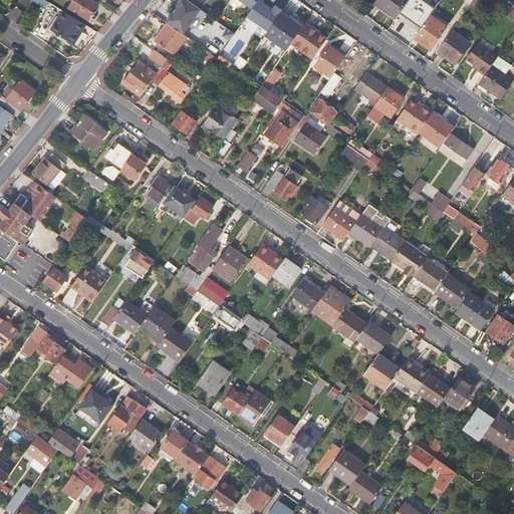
[(31,0),(26,15),(44,21),(51,1),(49,0),(31,0)]
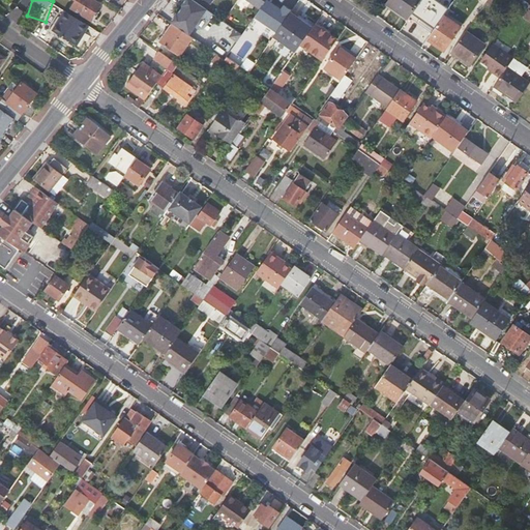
[(92,20),(102,4),(95,0),(78,0),(75,7),(92,20)]
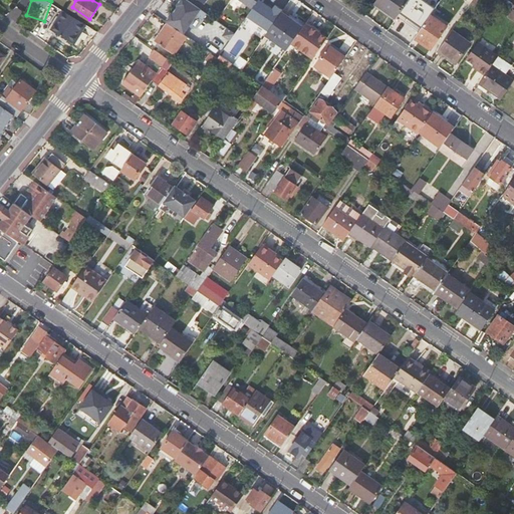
[(169,23),(183,33),(200,8),(188,0),(181,0),(178,4),(179,5),(173,14),(172,13),(166,21),(169,23)]
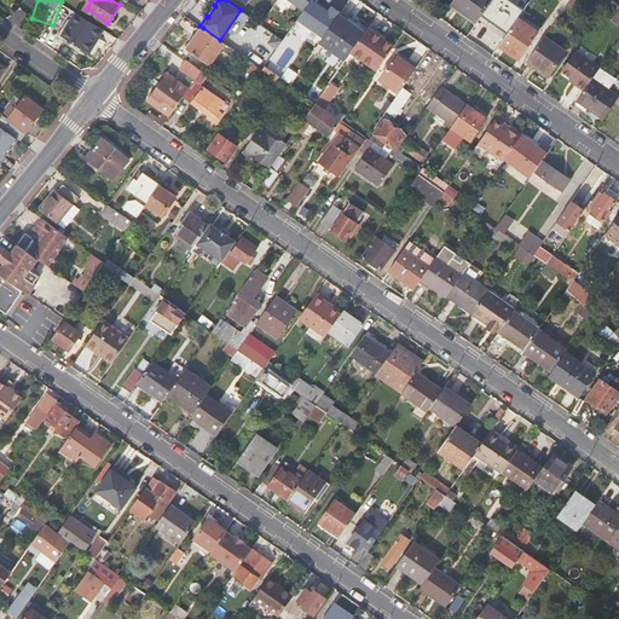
[(290,0),(305,10),(311,0),(290,0)]
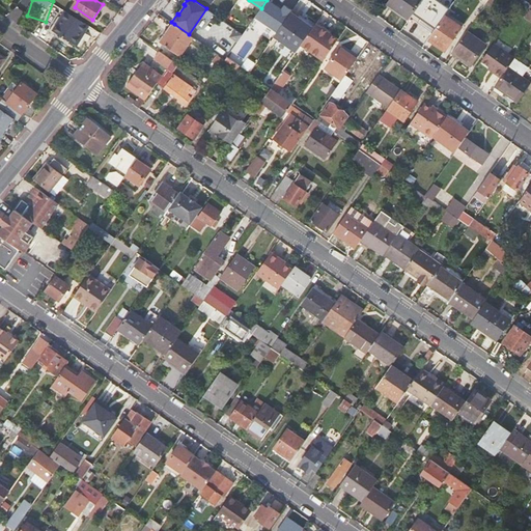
[(256,17),(278,32),(282,27),(285,21),(291,12),(292,10),(285,6),(284,8),(283,9),(277,6),(268,0),(267,0),(261,8),(256,17)]
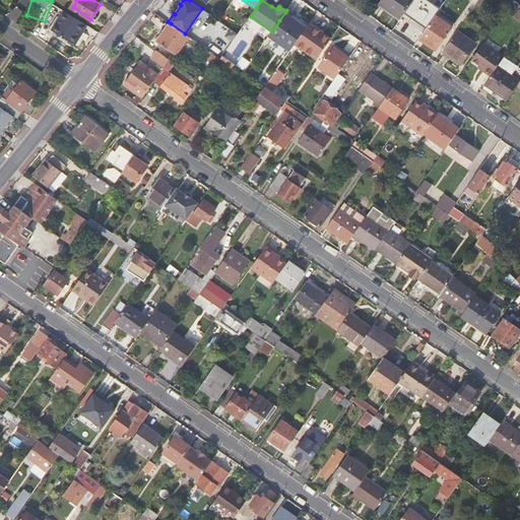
[(380,0),(379,3),(400,19),(413,0),(380,0)]
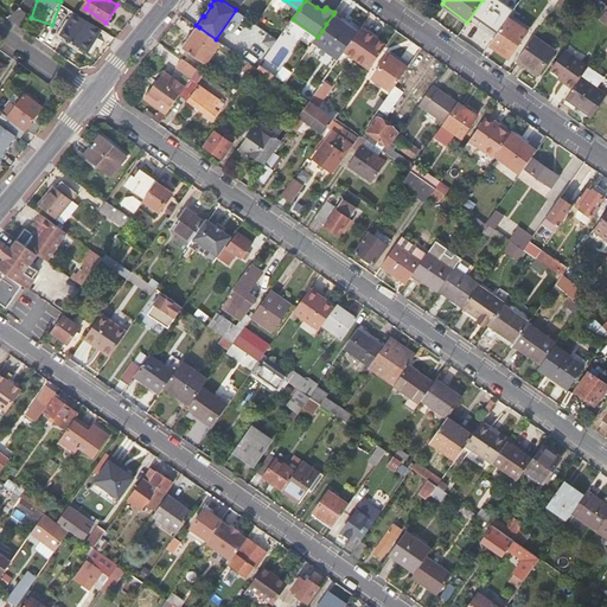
[(442,4),(440,7),(466,25),(467,23),(442,4)]
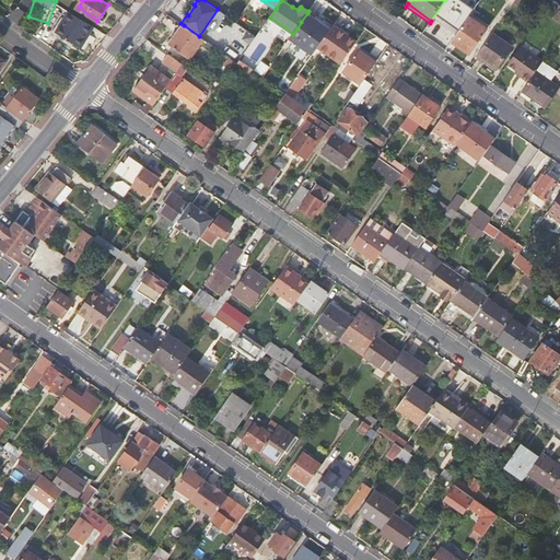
[(81,48),(94,27),(71,13),(58,34),(81,48)]
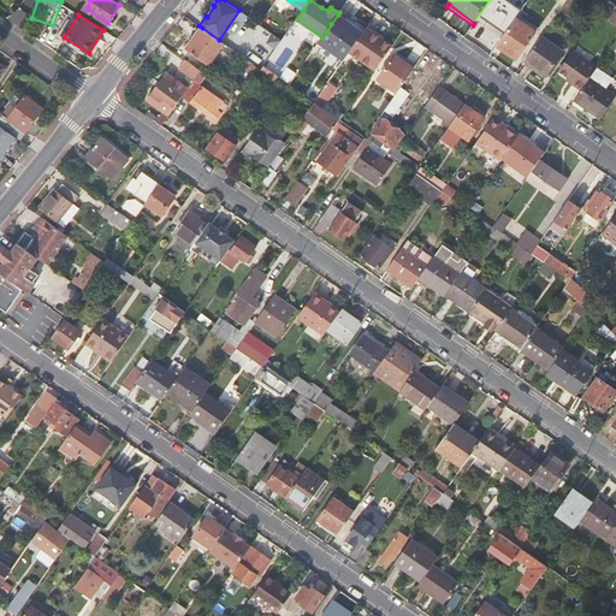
[(350,52),(366,30),(357,24),(354,25),(338,15),(331,24),(348,35),(343,42),(327,31),(323,37),(321,40),(347,58),(350,52)]
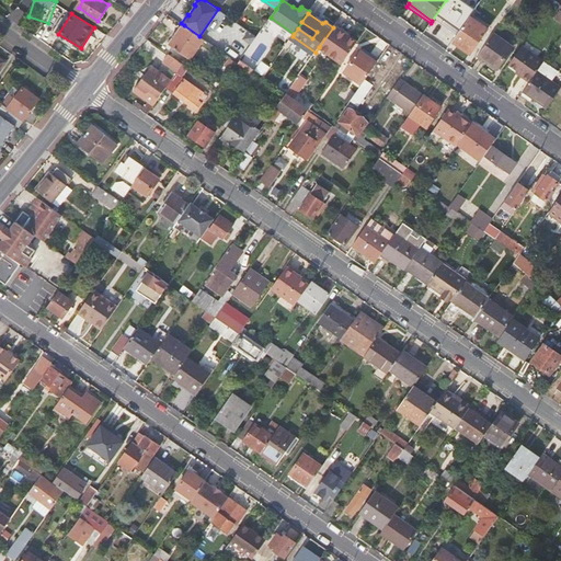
[(470,15),(453,41),(471,54),(489,29),(470,15)]
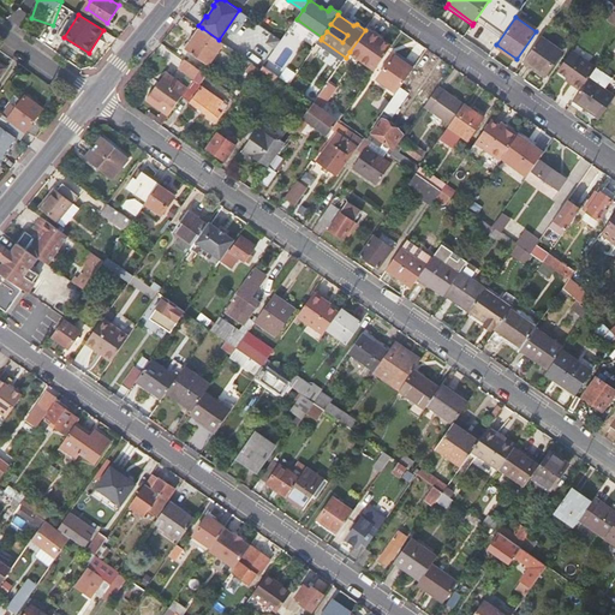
[(342,42),(347,35),(330,24),(327,31),(342,42)]
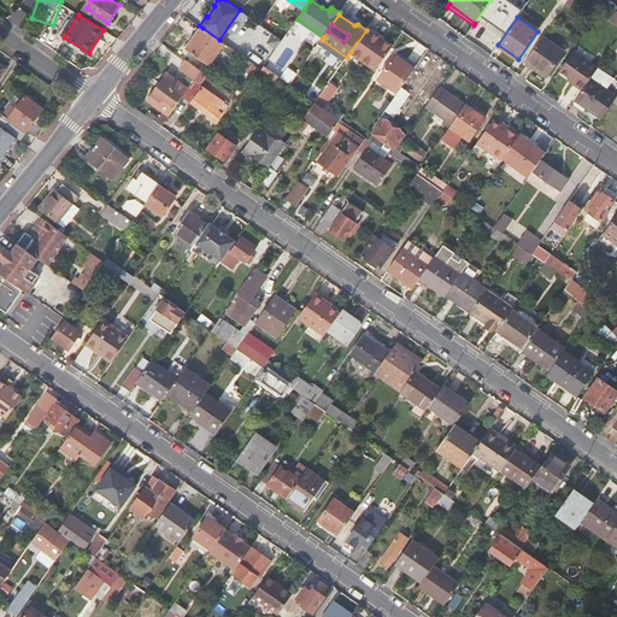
[(219,40),(203,28),(187,50),(209,65),(224,43),(219,40)]
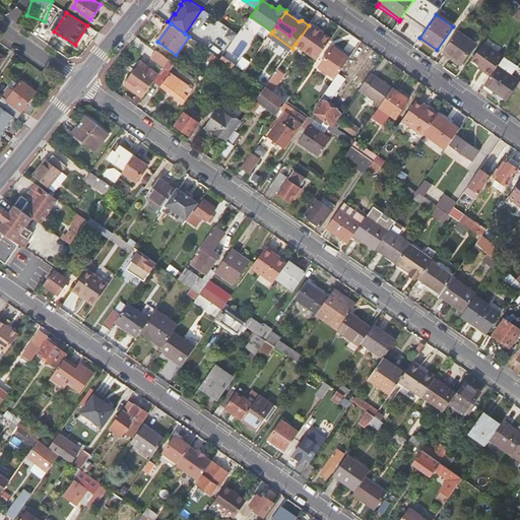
[(317,59),(331,39),(310,24),(309,25),(296,44),(317,59)]
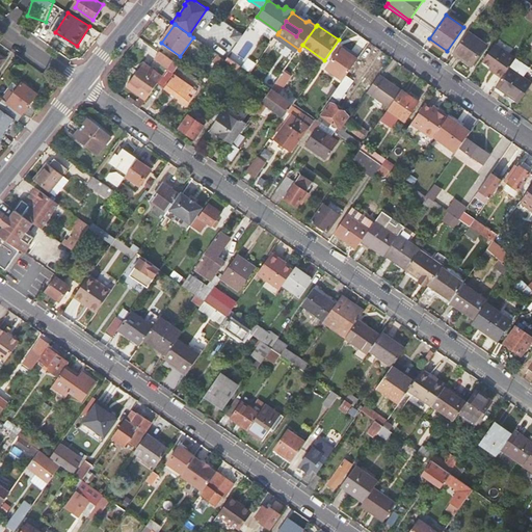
[(454,52),(472,64),(485,44),(469,31),(454,52)]
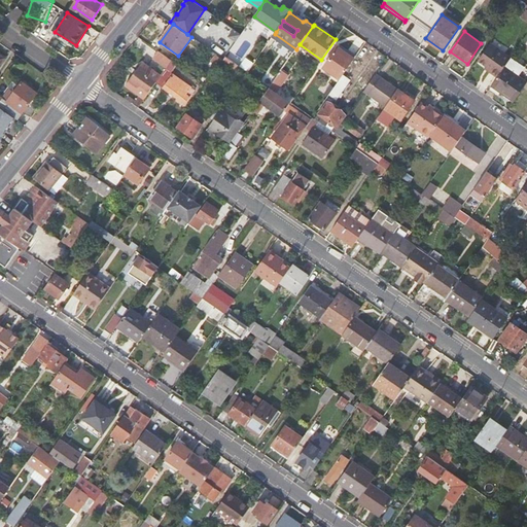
[(490,42),(478,61),(487,67),(491,70),(490,72),(497,77),(504,67),(512,58),(490,42)]
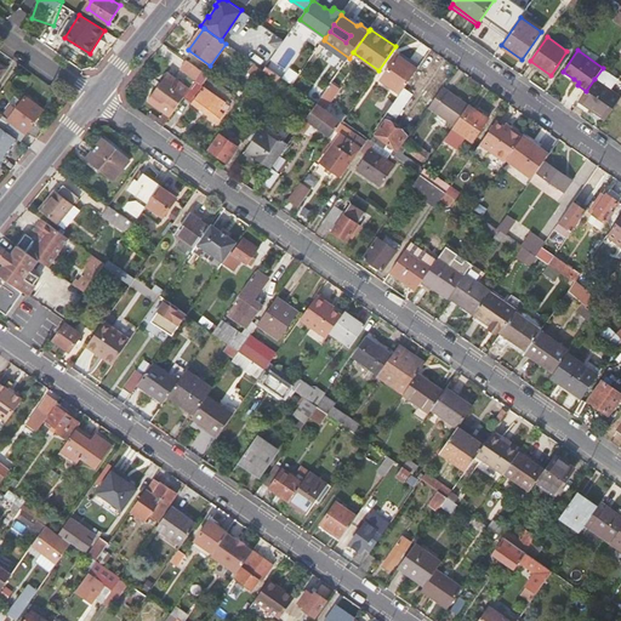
[(404,87),(417,69),(398,55),(381,80),(400,95),(404,87)]
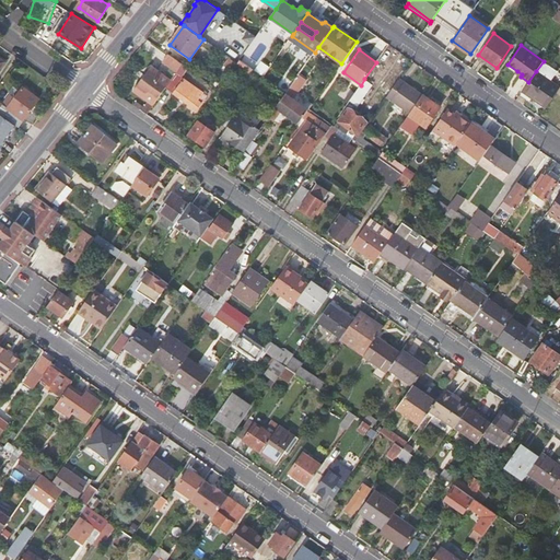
[(264,76),(267,71),(273,62),(260,54),(251,67),(264,76)]
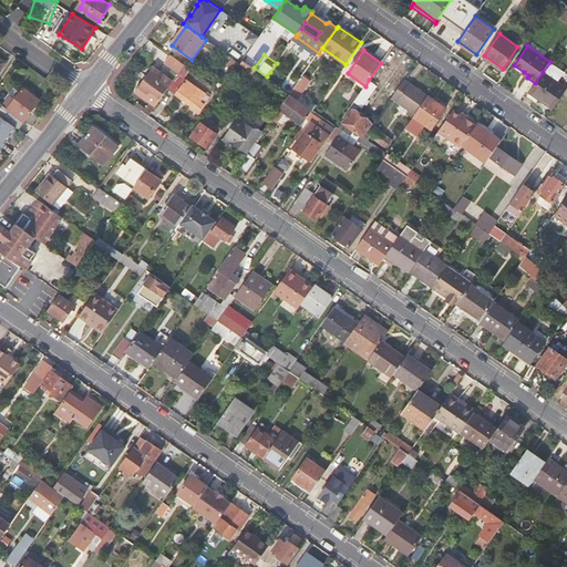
[(484,55),(482,59),(501,72),(503,69),(484,55)]
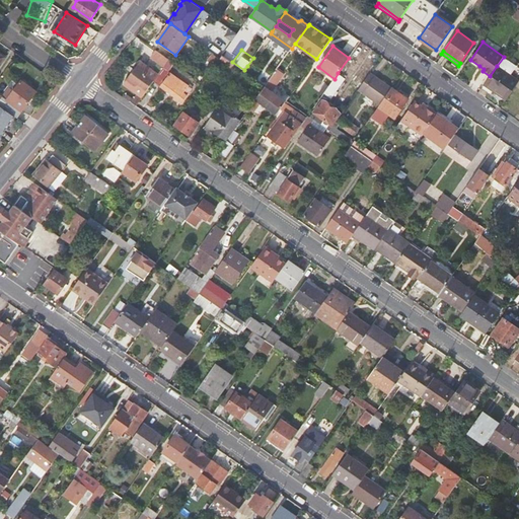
[(168,59),(157,52),(152,59),(163,67),(168,59)]
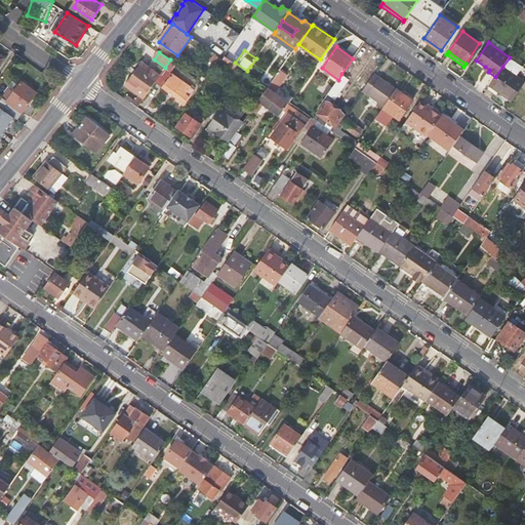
[(212,67),(215,70),(221,62),(223,59),(216,55),(210,63),(214,65),(212,67)]
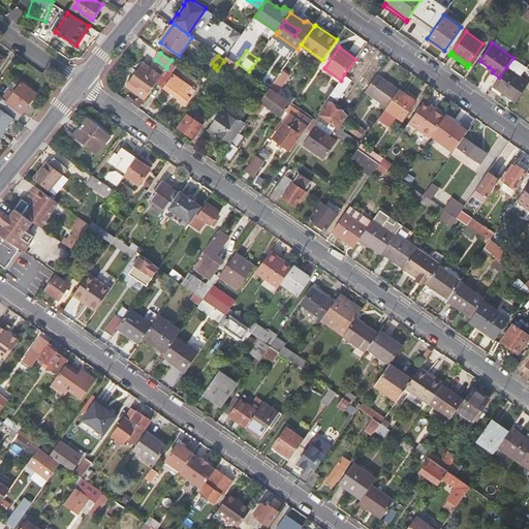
[(224,60),(223,62),(234,69),(236,67),(246,75),(249,71),(237,63),(227,57),(224,60)]
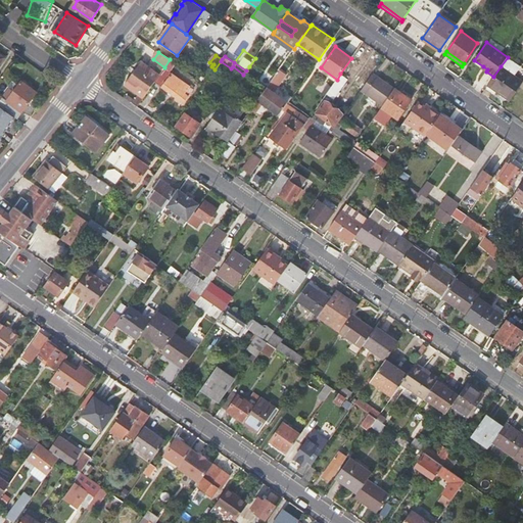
[(170,59),(164,67),(159,76),(154,83),(182,102),(192,88),(185,82),(183,84),(169,73),(175,63),(170,59)]
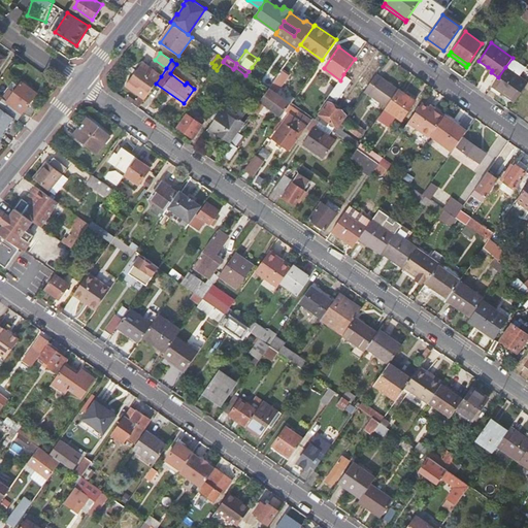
[(127,86),(145,98),(156,84),(161,76),(143,64),(127,86)]
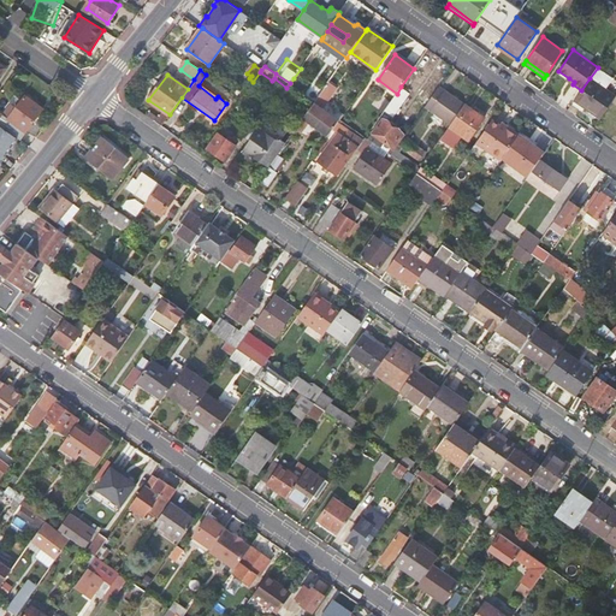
[(581,90),(575,100),(599,118),(611,101),(615,96),(590,78),(581,90)]
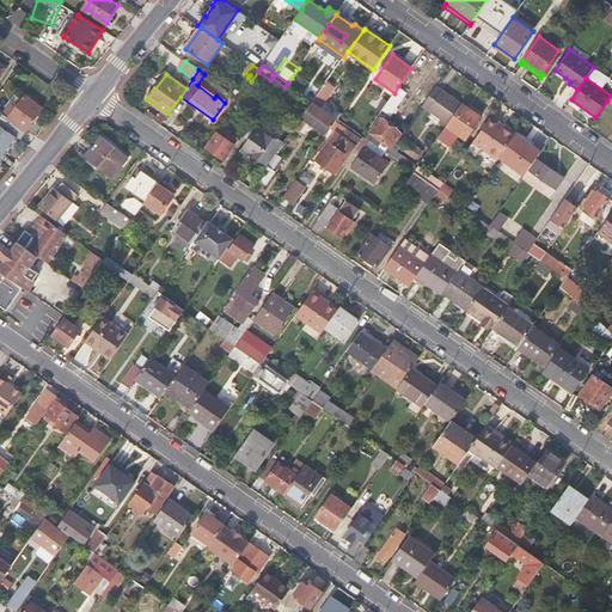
[(328,87),(324,85),(313,102),(317,103),(328,87)]
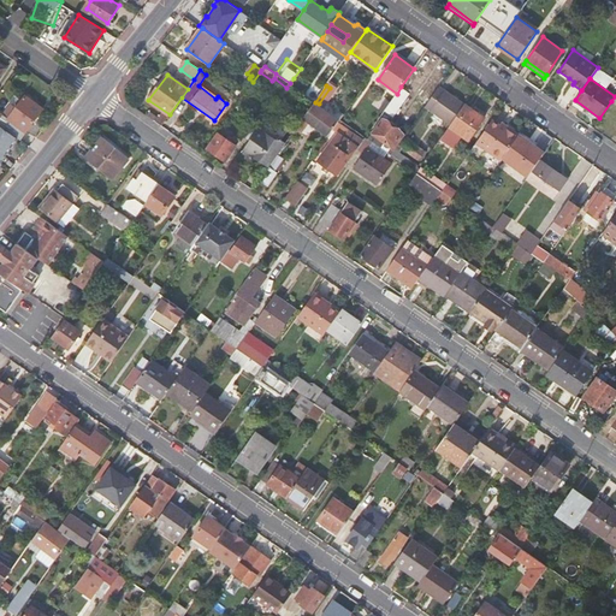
[(424,108),(449,126),(465,105),(439,86),(424,108)]
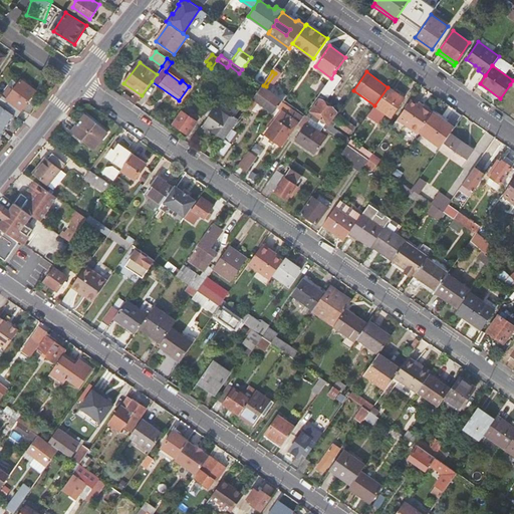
[(341,77),(334,72),(331,78),(321,91),(328,96),(341,77)]
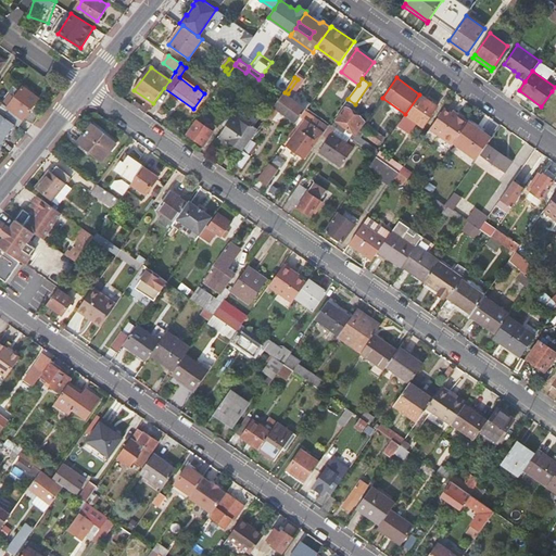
[(9,97),(0,109),(0,113),(16,125),(19,126),(38,100),(23,88),(13,100),(9,97)]
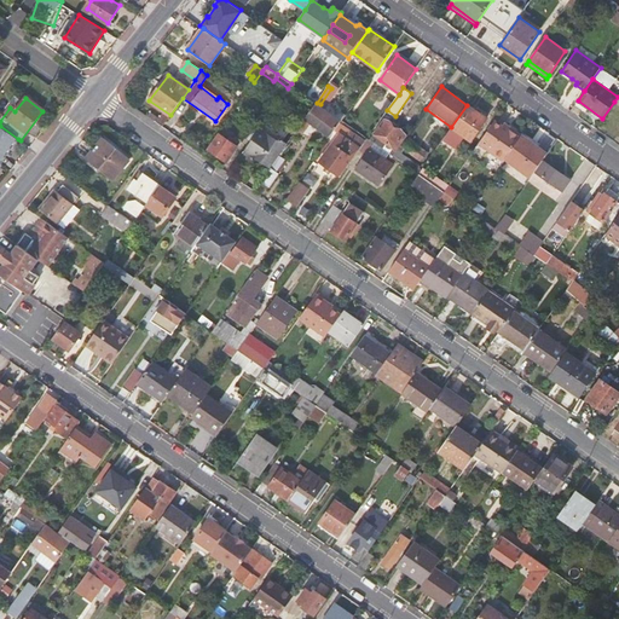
[(317,105),(311,114),(318,119),(324,111),(317,105)]
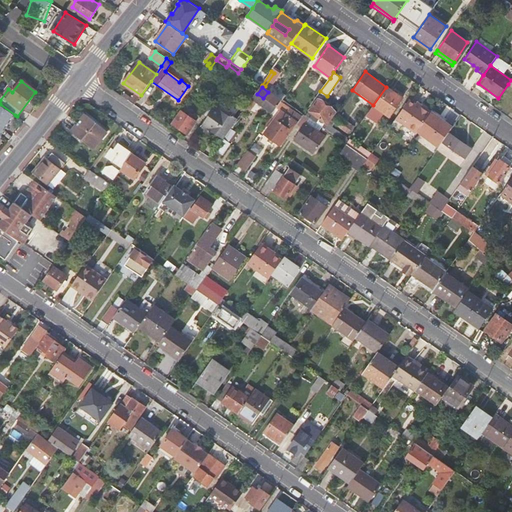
[(386,87),(373,105),(389,117),(402,98),(386,87)]
